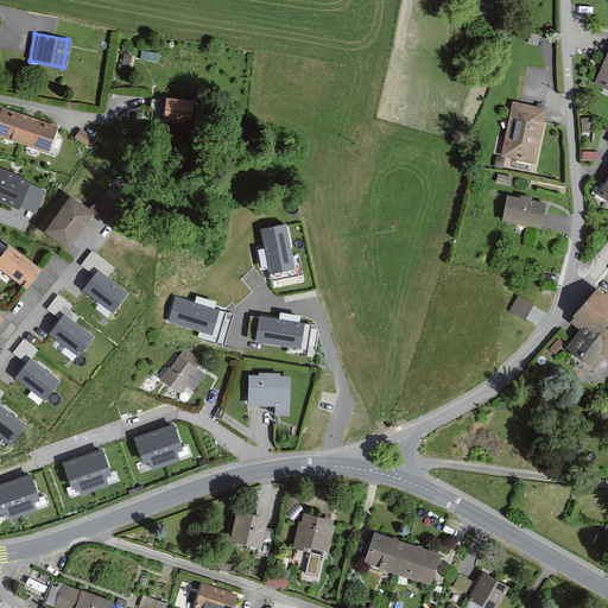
[(607,56),(596,86),(607,89),(607,56)]
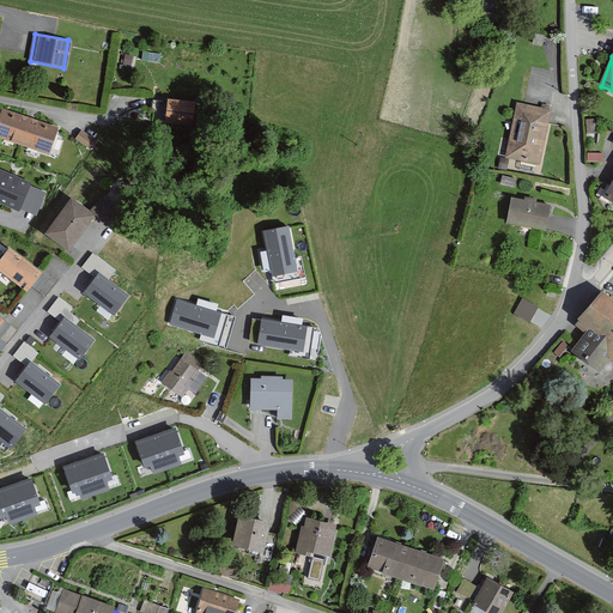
[(195,103),(167,99),(164,120),(192,123),(195,103)]
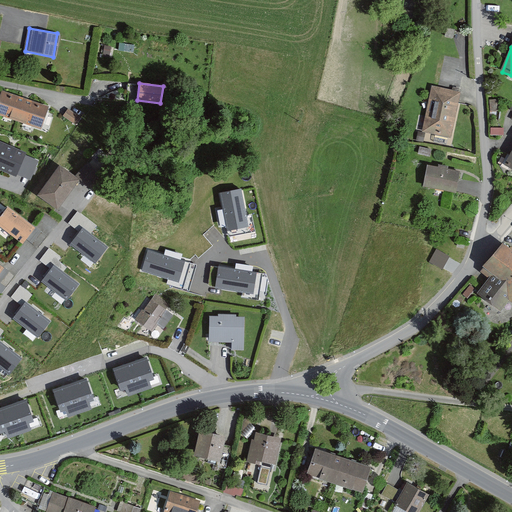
[(460,92),(431,86),(421,135),(450,141),(460,92)]
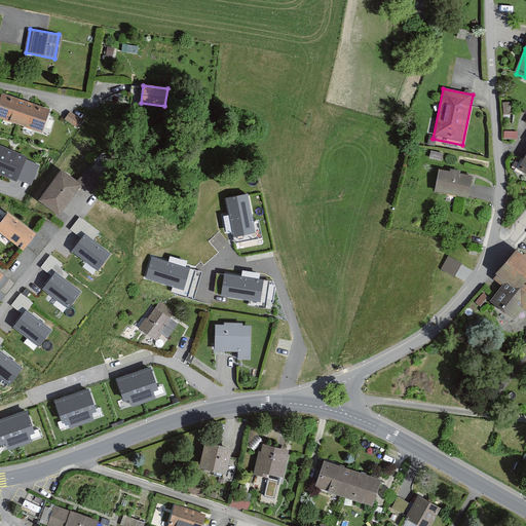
[(48,109),(0,92),(0,117),(40,132),(48,109)]
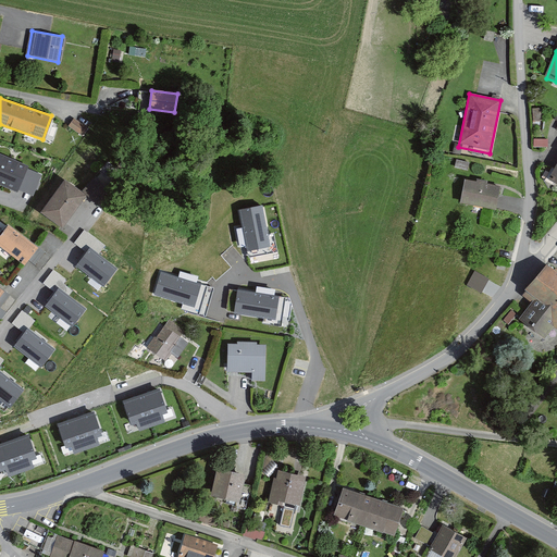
[(85,130),(73,120),(67,126),(79,136),(85,130)]
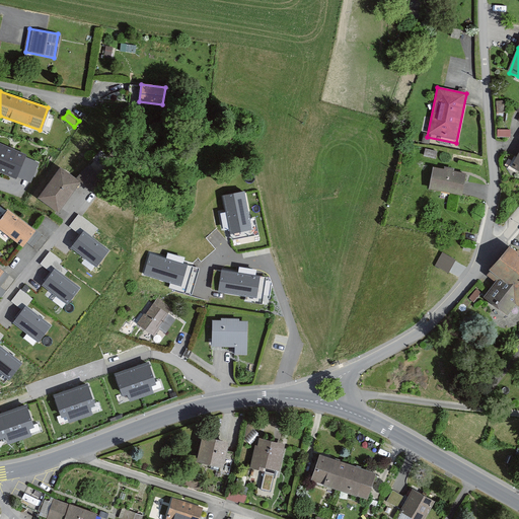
[(0,143),(0,173),(16,180),(17,177),(31,183),(40,163),(26,157),(27,155),(0,143)]
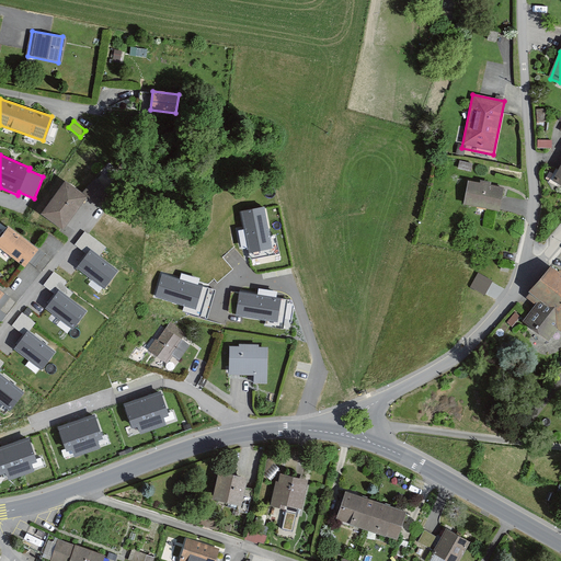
[(560,159),(551,179),(560,184),(560,159)]
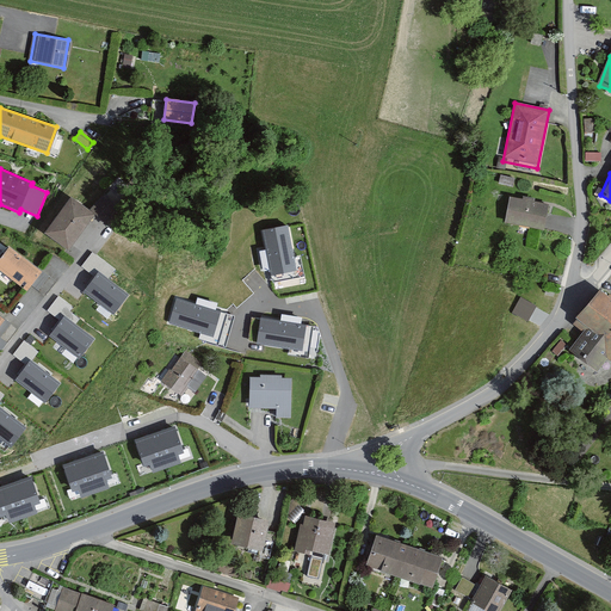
[(118,208),(104,195),(92,207),(106,220),(118,208)]
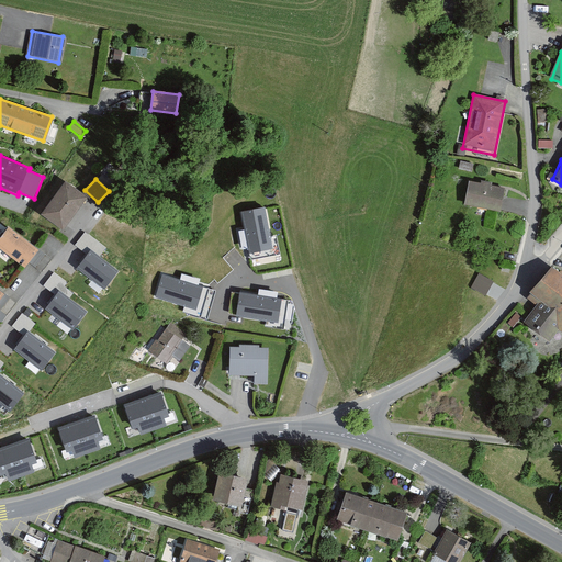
[(85,198),(63,181),(40,214),(62,229),(85,198)]
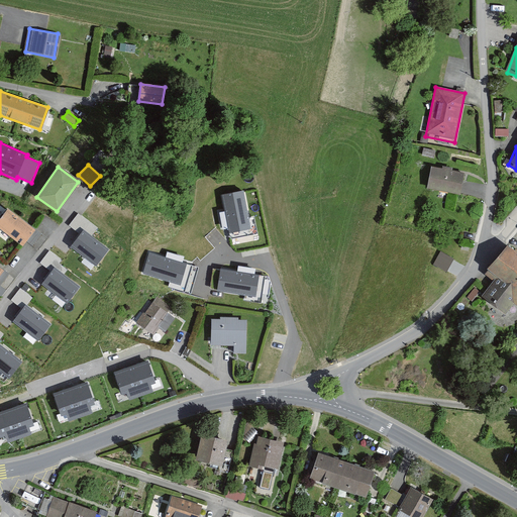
[(464,174),(431,167),(427,190),(460,196),(464,174)]
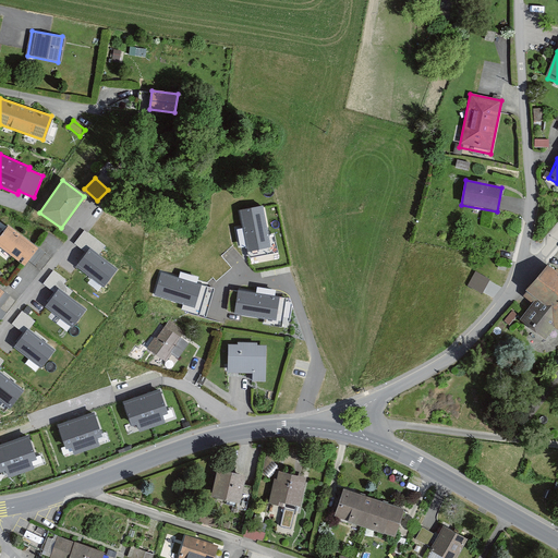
[(270,246),(263,206),(240,210),(247,251),(270,246)]
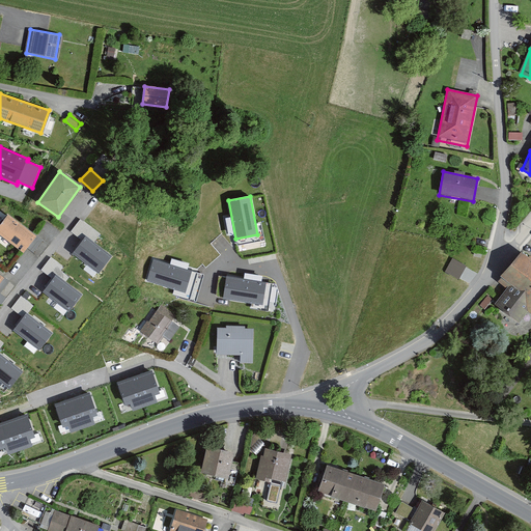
[(35,235),(7,215),(0,224),(0,232),(24,251),(35,235)]
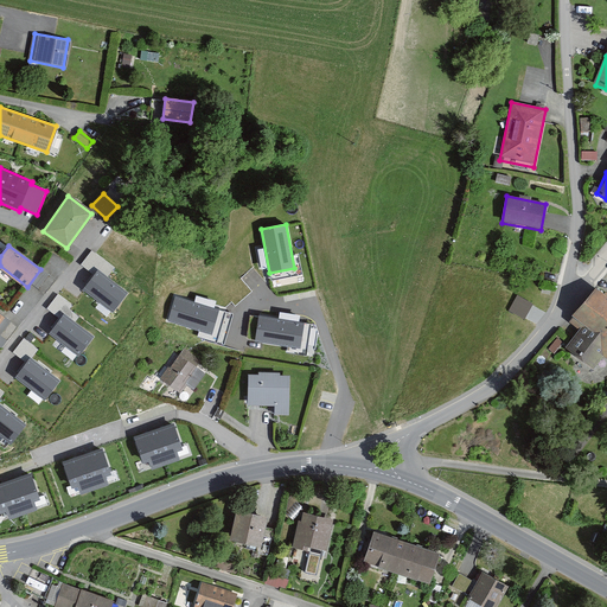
[(129,293),(98,269),(82,291),(113,314),(129,293)]
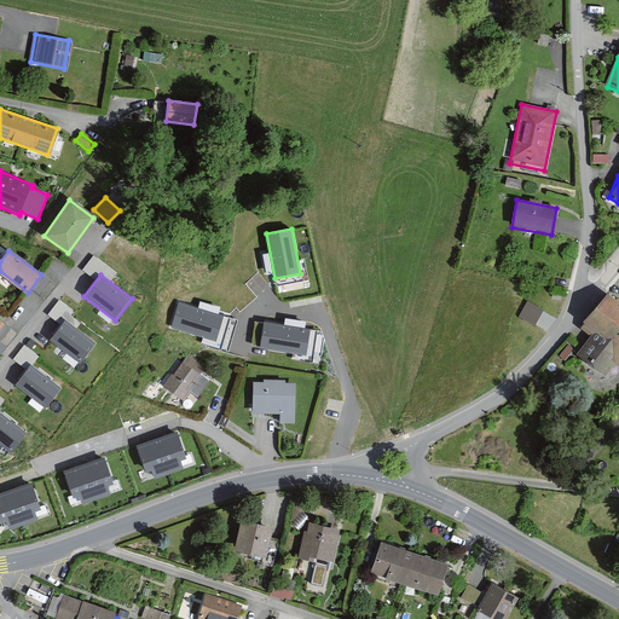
[(618,300),(608,290),(584,319),(596,329),(576,353),(606,379),(618,363),(618,300)]
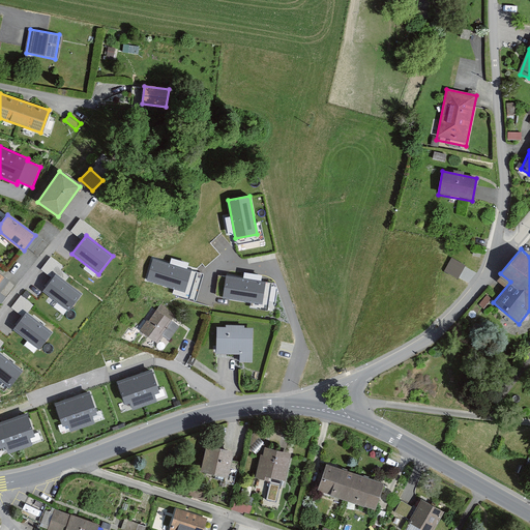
[(42,268),(50,273),(58,261),(51,256),(42,268)]
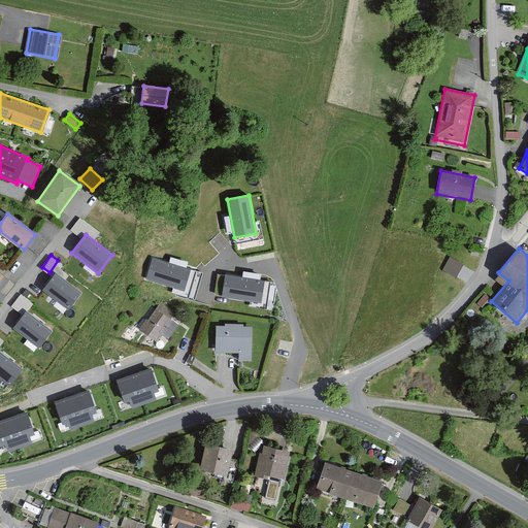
[(450,256),(441,268),(456,275),(463,263),(450,256)]
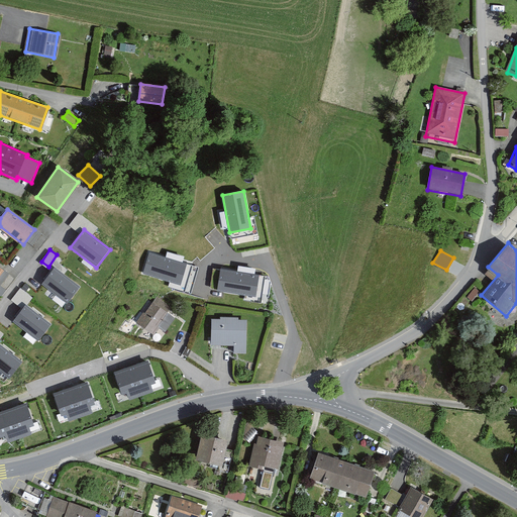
[(187,265),(149,252),(143,274),(180,285),(187,265)]
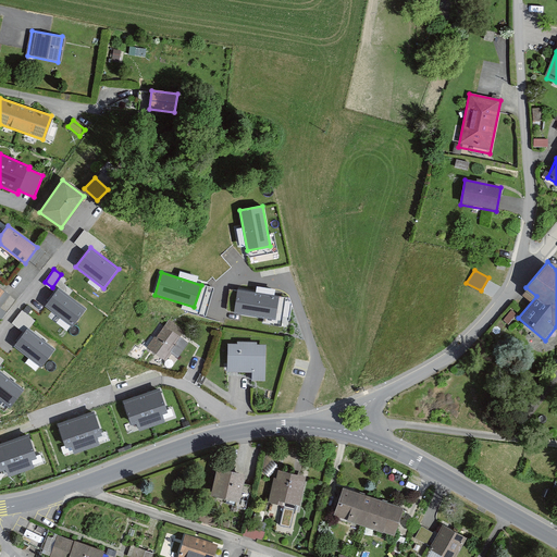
[(88,309),(60,287),(45,307),(73,329),(88,309)]
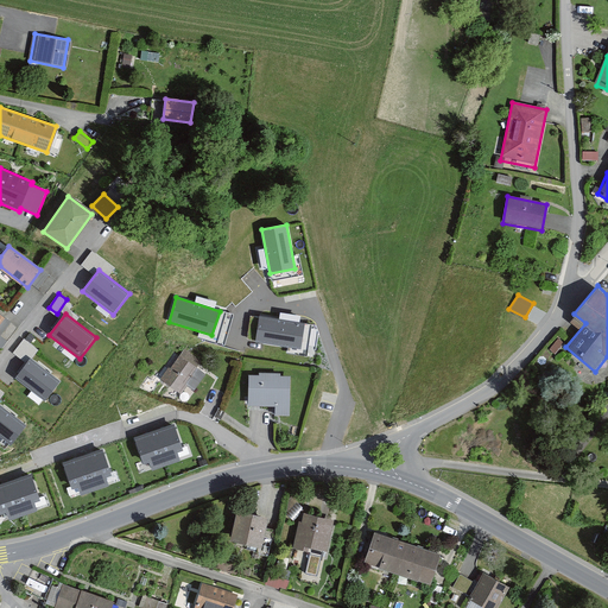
[(305,324),(260,317),(255,342),(302,349),(305,324)]
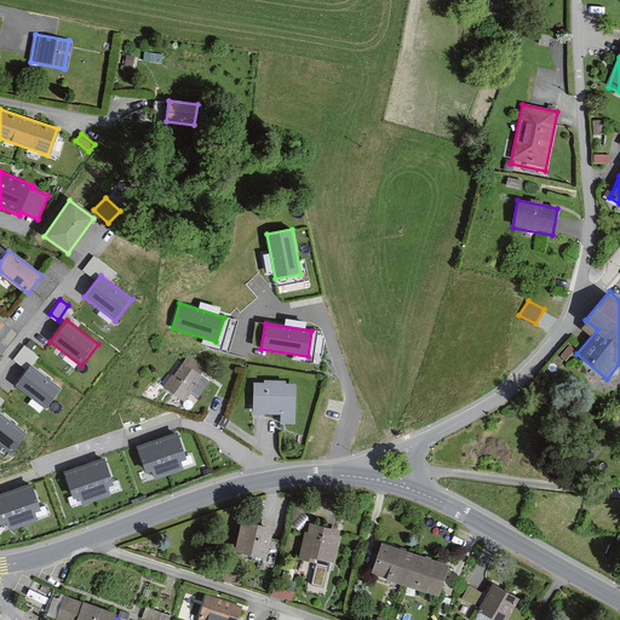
[(172,374),(164,388),(184,403),(191,394),(189,391),(206,368),(189,356),(174,375),(172,374)]
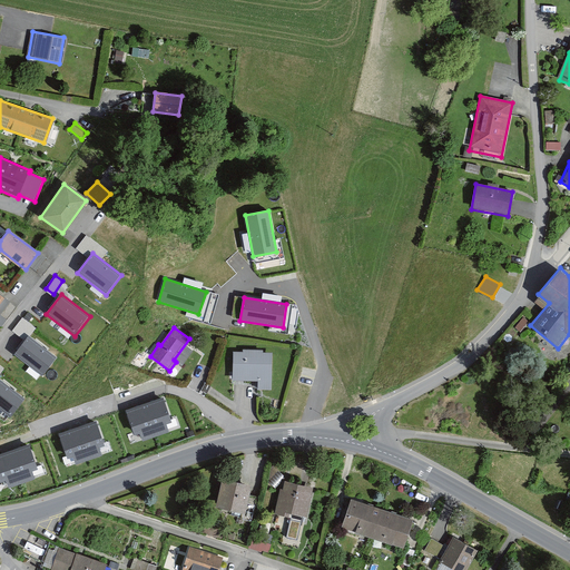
[(57,359),(28,336),(12,355),(41,379),(57,359)]
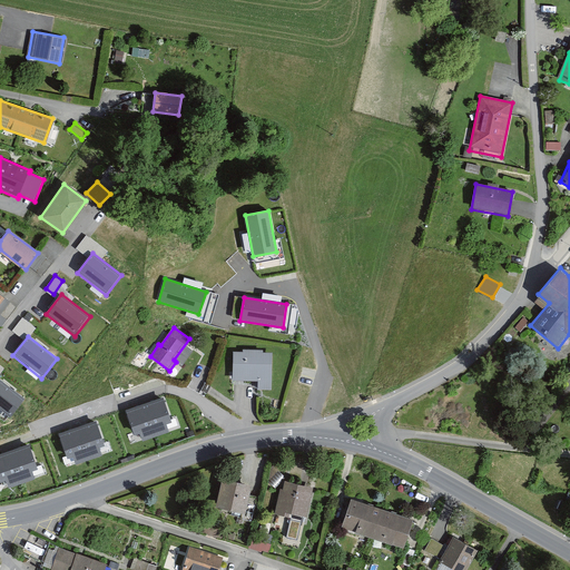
[(243,353),(234,353),(233,381),(258,382),(257,390),(272,391),(273,353),(263,353),(264,351),(243,350),(243,353)]
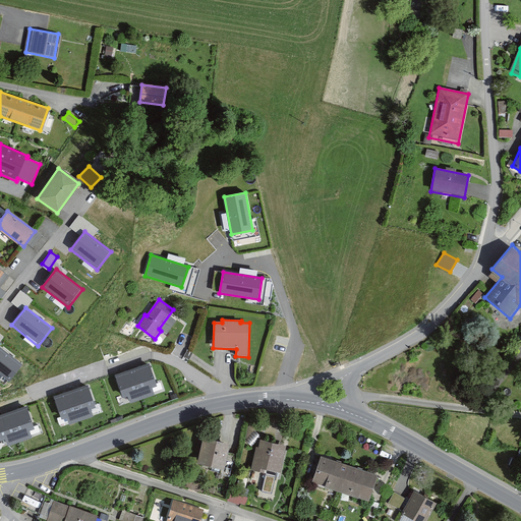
[(23,365),(0,347),(0,375),(9,384),(23,365)]
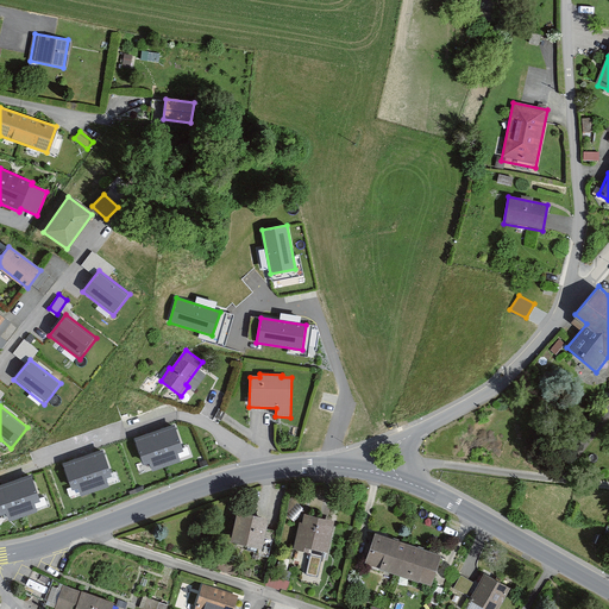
[(135,439),(143,466),(150,464),(152,471),(181,463),(179,454),(184,452),(175,426),(135,439)]
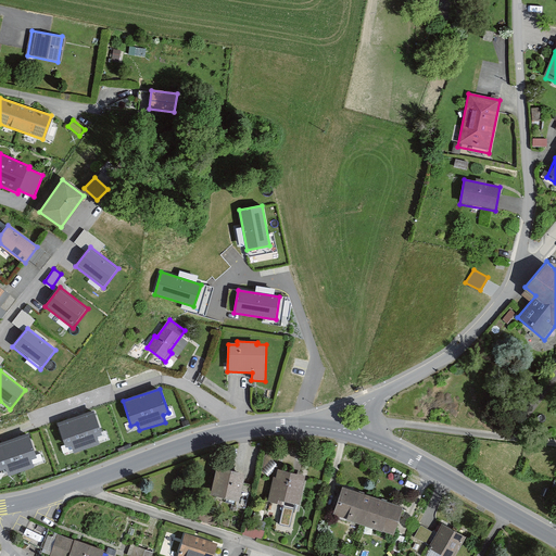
[(58,426),(64,446),(72,444),(75,453),(100,445),(98,437),(103,434),(97,414),(58,426)]
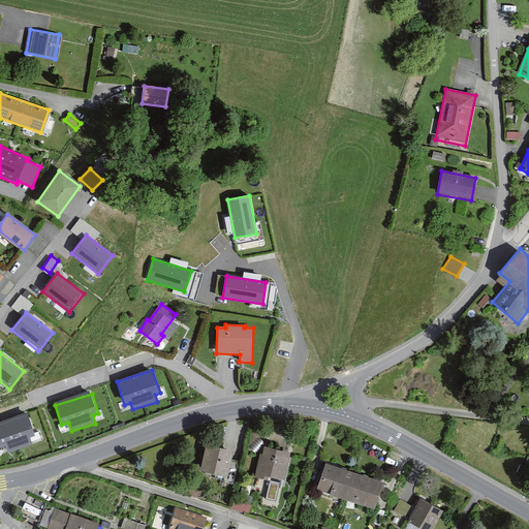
[(0,422),(0,448),(0,449),(6,447),(7,453),(32,444),(30,438),(35,436),(27,413),(0,422)]
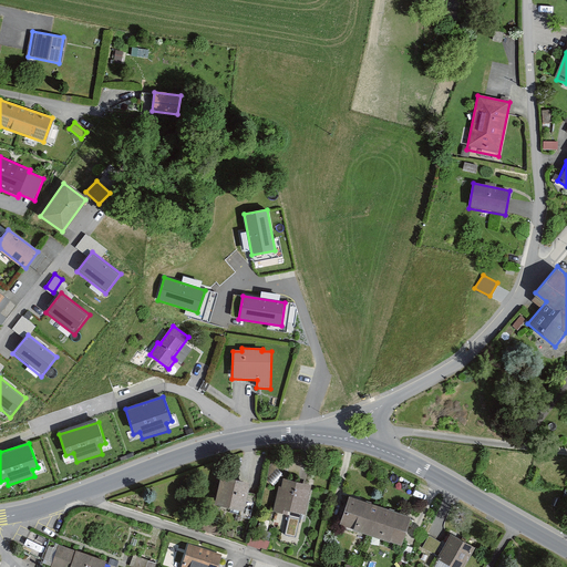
[(250,483),(220,477),(215,505),(245,512),(250,483)]
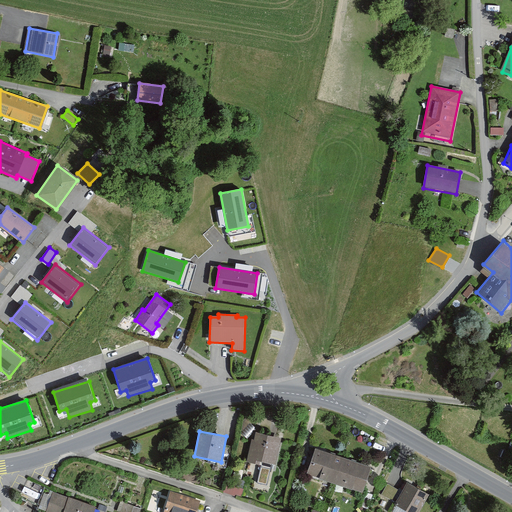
[(279,437),(253,432),(248,460),(274,465),(279,437)]
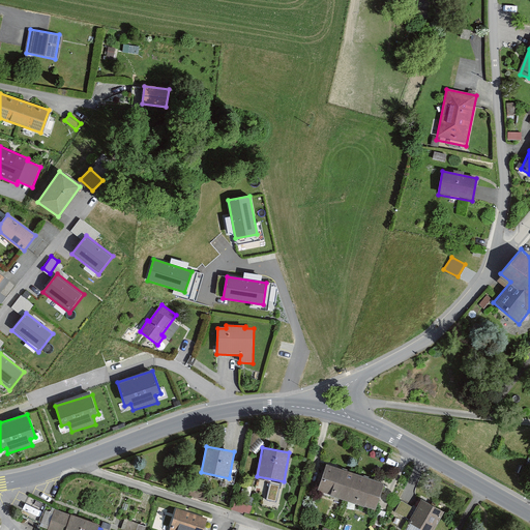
[(381,481),(326,464),(319,489),(374,506),(381,481)]
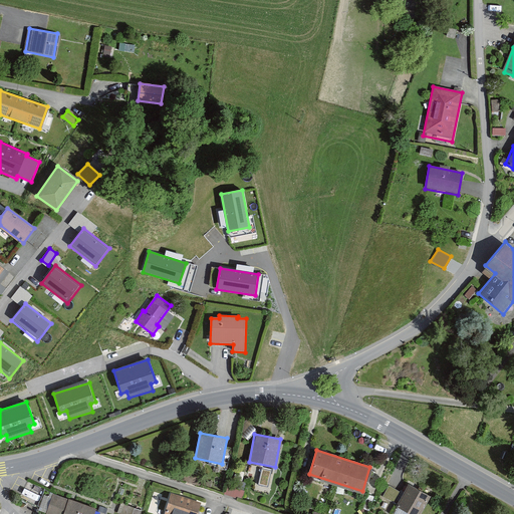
[(390,484),(383,494),(395,500),(400,490),(390,484)]
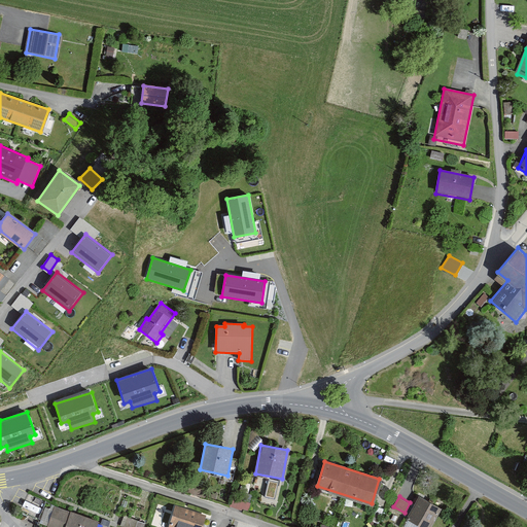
[(429,526),(441,508),(418,496),(406,518),(421,526),(429,526)]
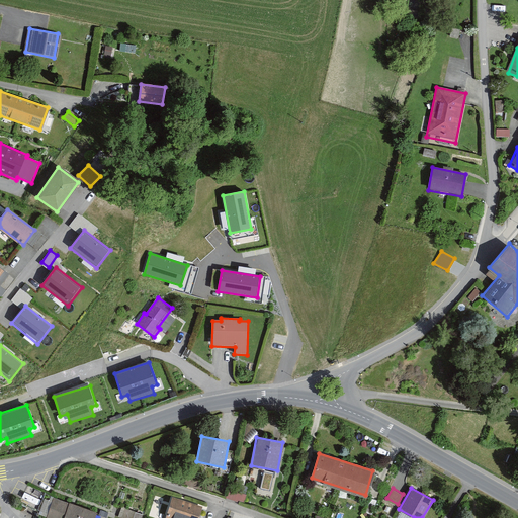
[(96,517),(98,513),(53,497),(46,517),(47,517),(96,517)]
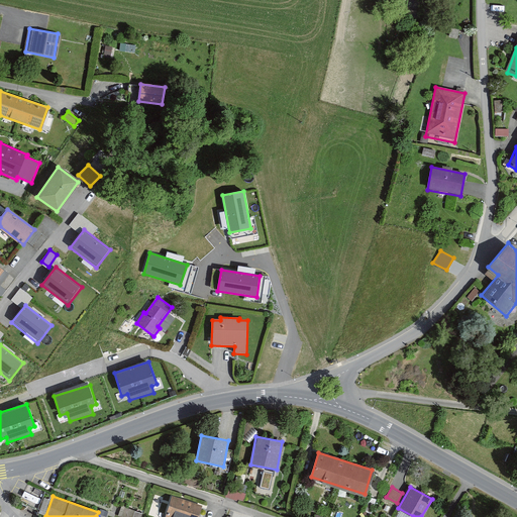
[(197,516),(201,507),(172,497),(165,516),(197,516)]
